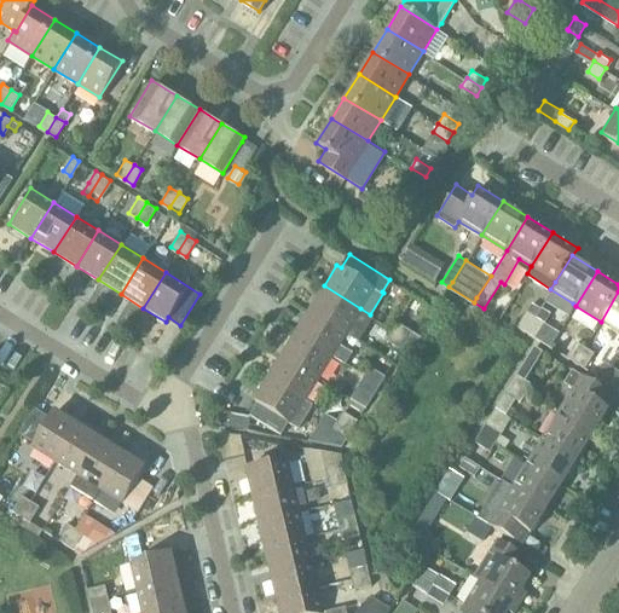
[(346,331),(360,308),(324,285),(310,308),(346,331)]
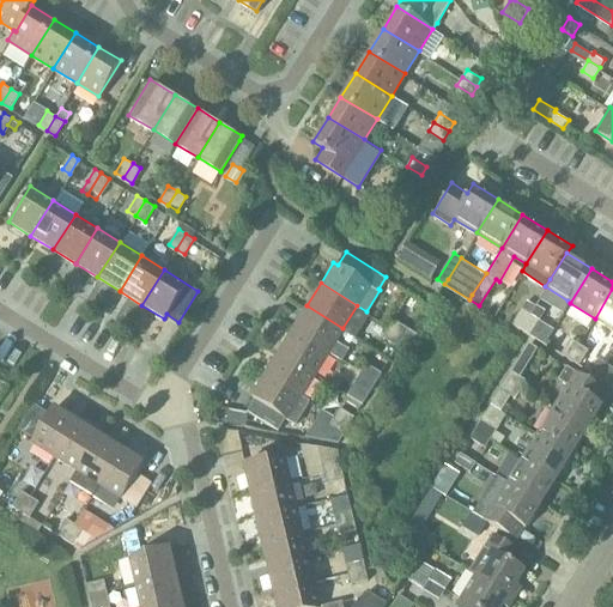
[(612,289),(595,319),(612,328),(612,344),(612,347),(612,289)]
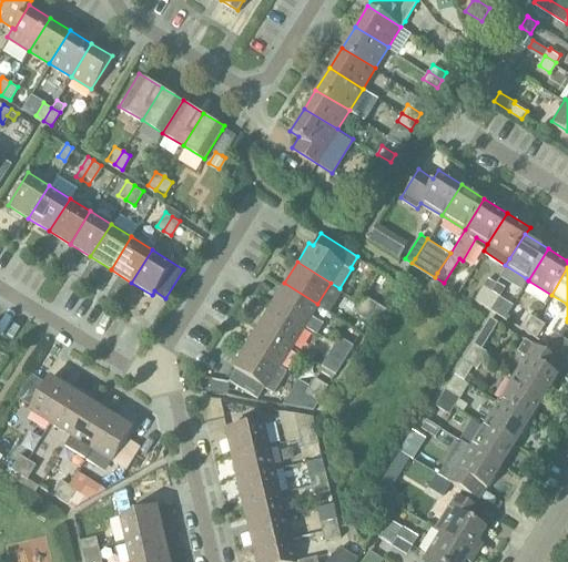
[(490,288),(492,288),(496,281),(489,276),(475,298),(482,302),(490,288)]
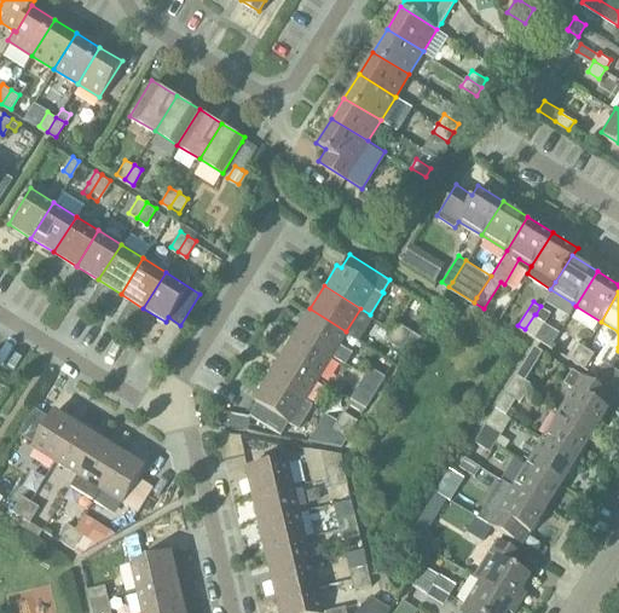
[(542,305),(541,306),(536,314),(534,314),(525,329),(534,335),(550,311),(542,305)]
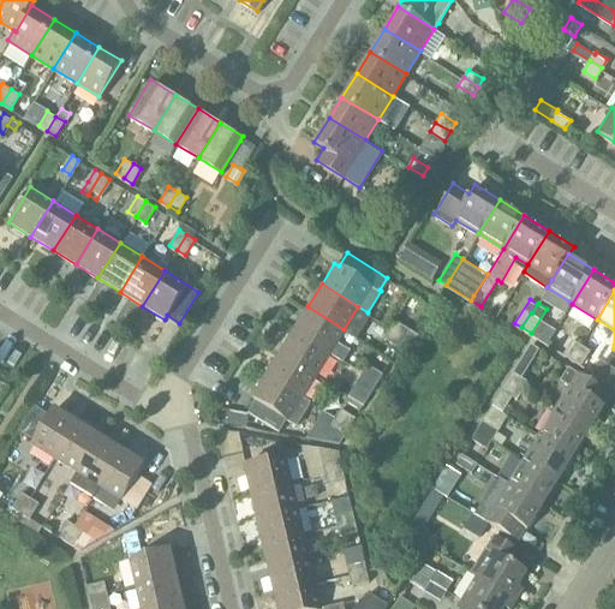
[(336,340),(344,329),(308,306),(294,328),(330,351),(342,358),(348,348),(336,340)]
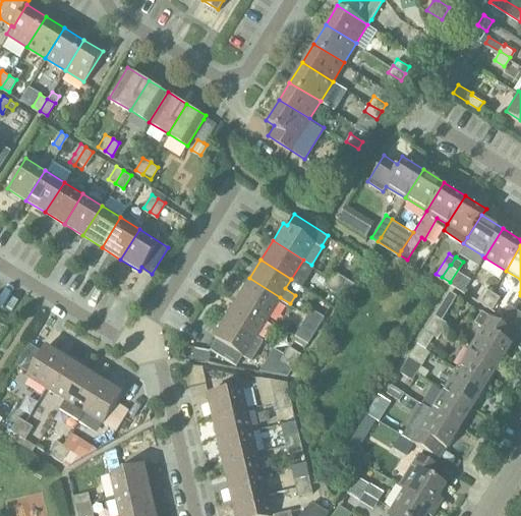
[(343,284),(348,278),(335,270),(331,277),(343,284)]
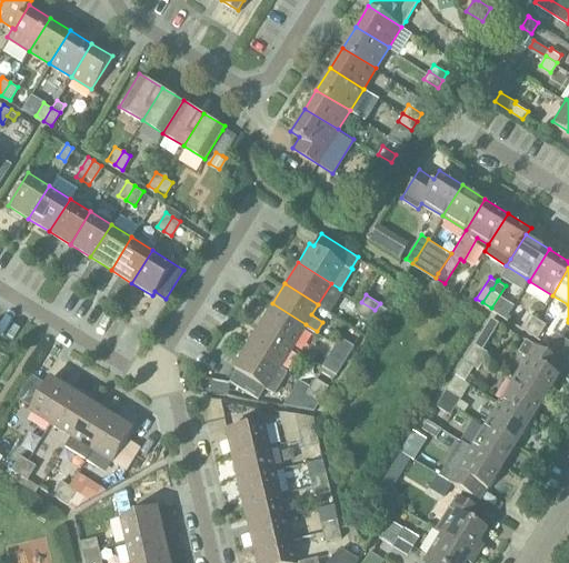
[(370,319),(375,310),(361,302),(356,310),(370,319)]
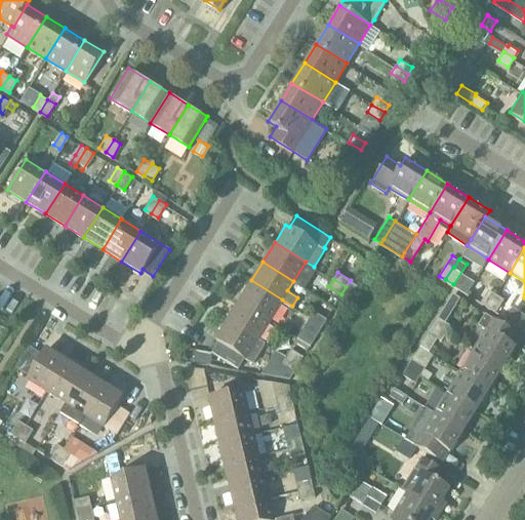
[(271,318),(282,300),(251,280),(239,298),(271,318)]
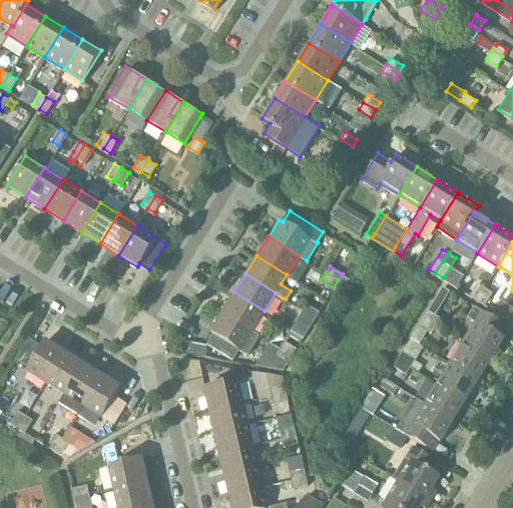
[(14,301),(23,286),(13,280),(4,295),(14,301)]
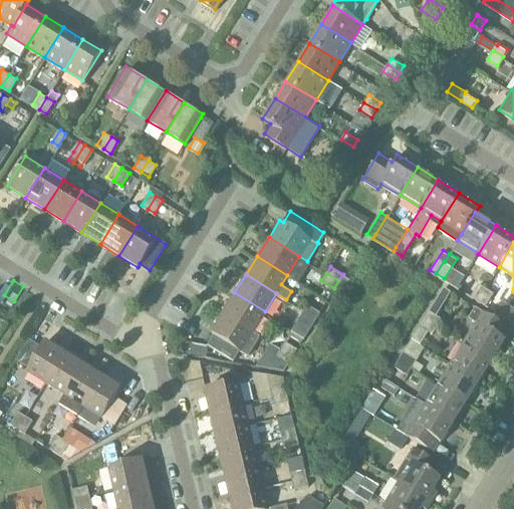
[(478,300),(486,287),(479,282),(471,295),(478,300)]
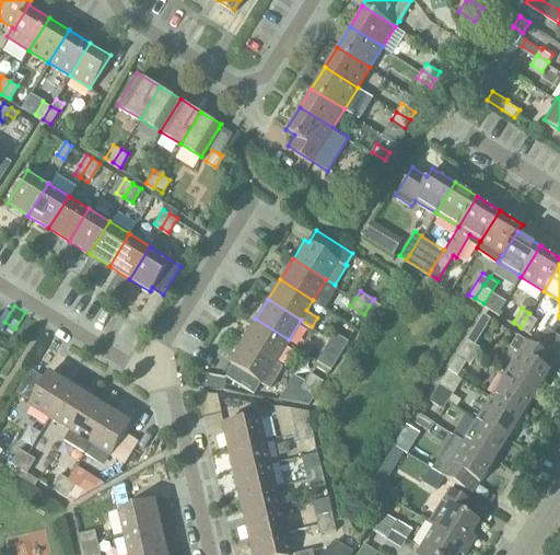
[(529,313),(521,327),(529,332),(538,319),(529,313)]
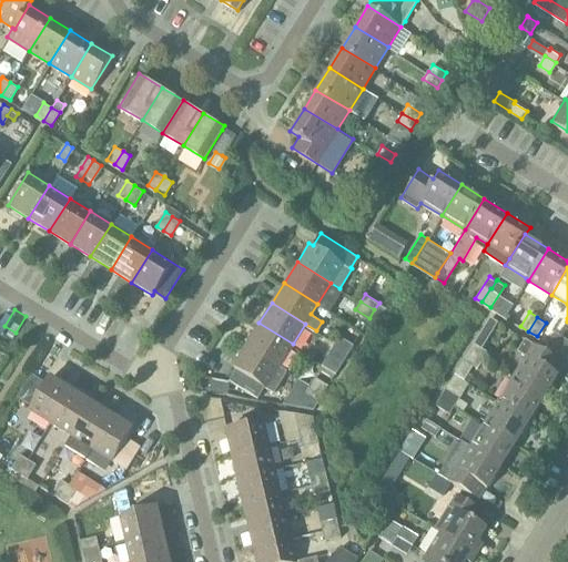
[(279,366),(293,344),(259,323),(245,345),(279,366)]
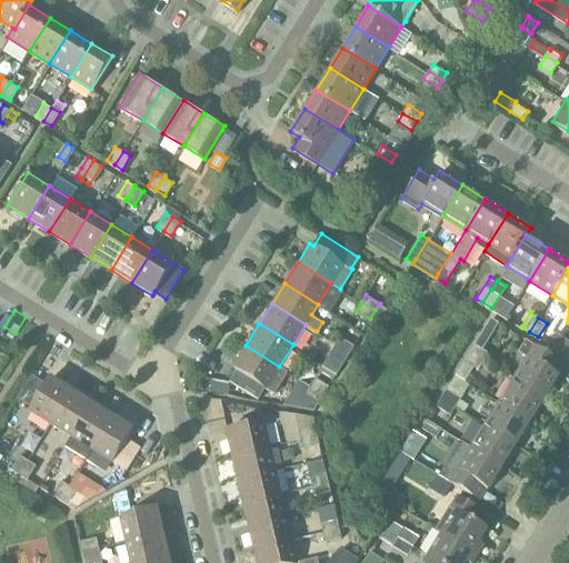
[(336,343),(349,351),(355,343),(340,335),(336,343)]
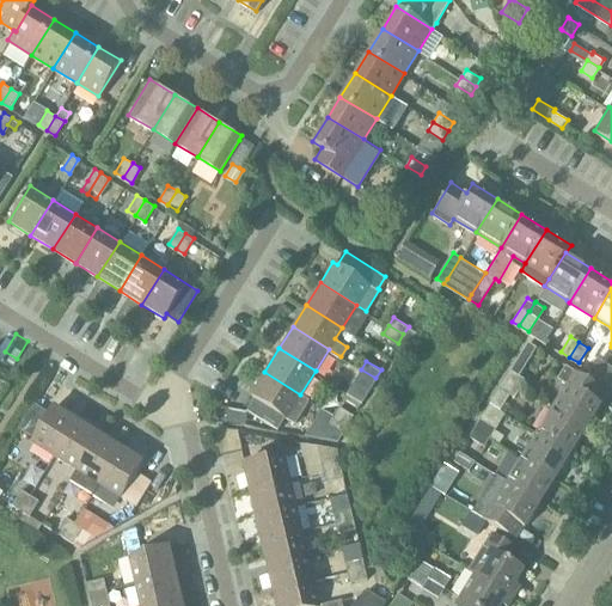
[(551,405),(586,427),(609,390),(565,363),(557,377),(565,381),(551,405)]
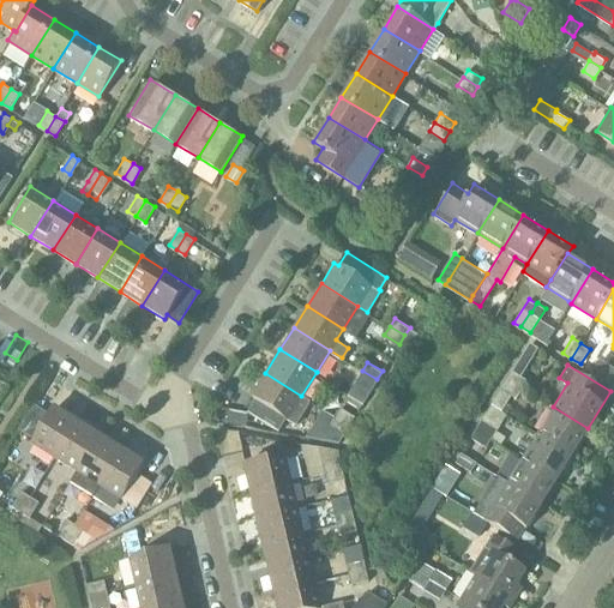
[(507,378),(523,387),(528,379),(513,369),(507,378)]
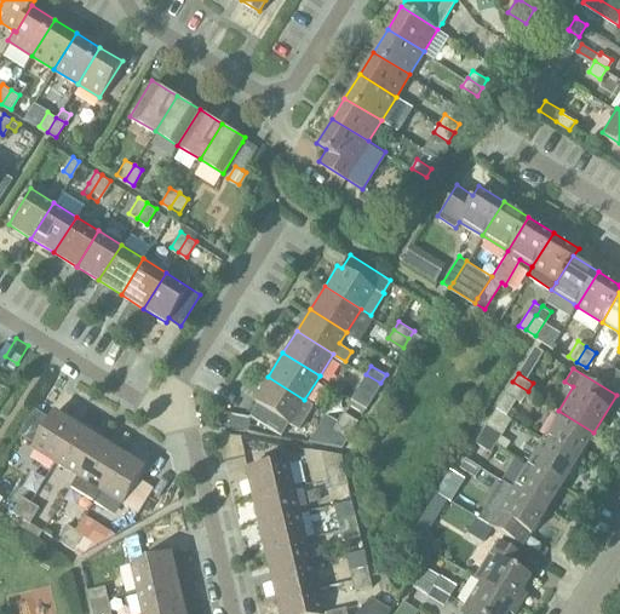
[(367,405),(380,383),(366,374),(352,396),(367,405)]
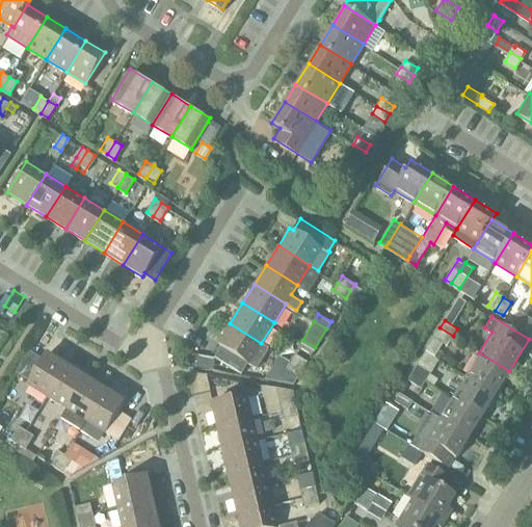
[(248,363),(261,343),(230,323),(217,343),(221,345),(215,356),(243,372),(248,363)]
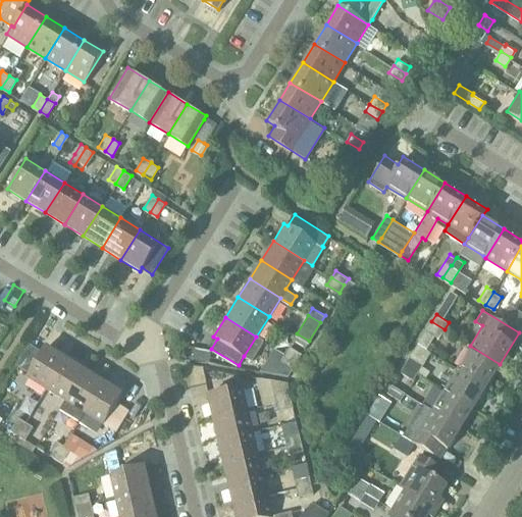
[(439,338),(445,329),(431,321),(422,337),(431,342),(435,334),(439,338)]
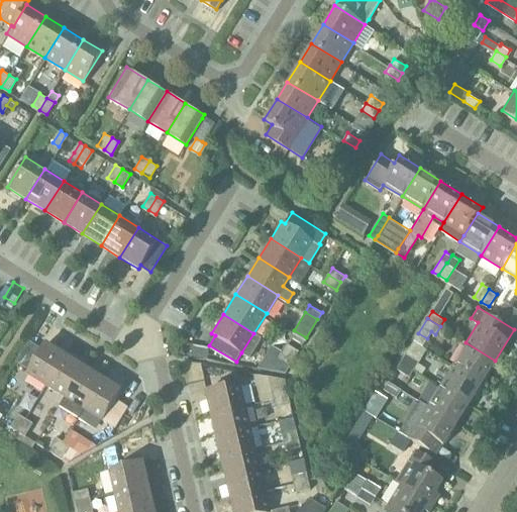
[(185,341),(183,353),(195,355),(197,343),(185,341)]
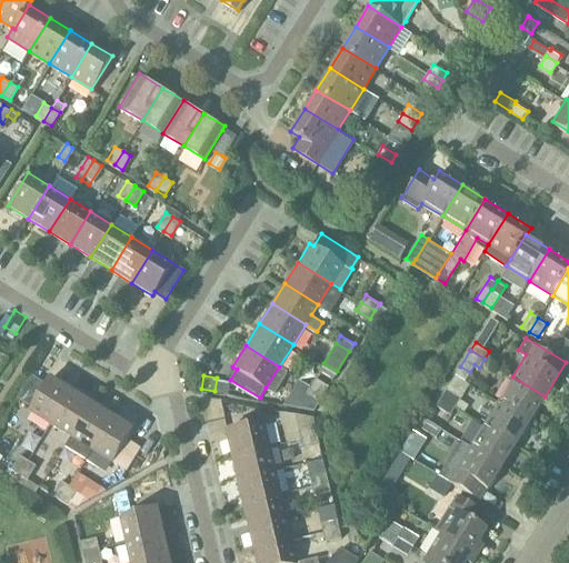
[(50,423),(70,390),(49,376),(29,410),(50,423)]
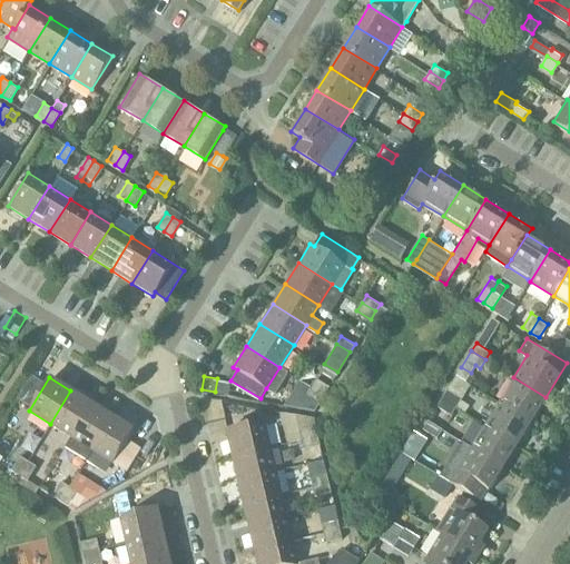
[(310,386),(323,395),(330,385),(315,377),(310,386)]
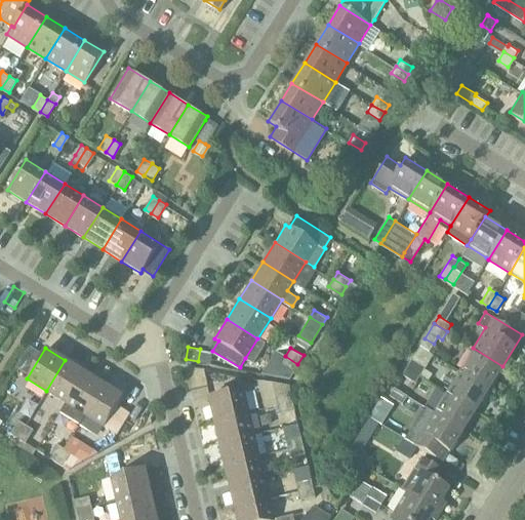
[(489,388),(502,366),(473,348),(459,369),(489,388)]
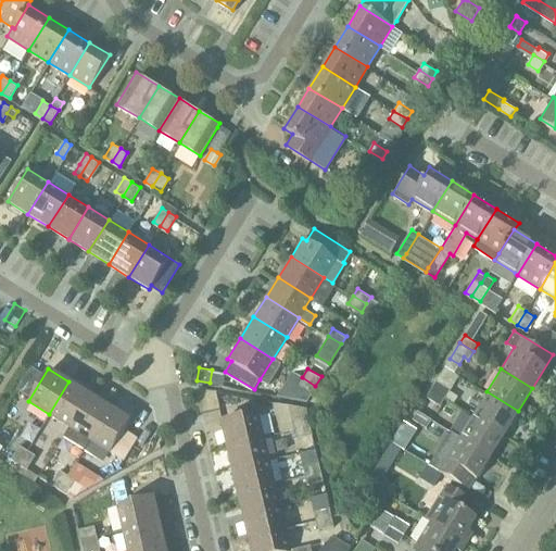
[(312,392),(315,386),(302,377),(298,384),(312,392)]
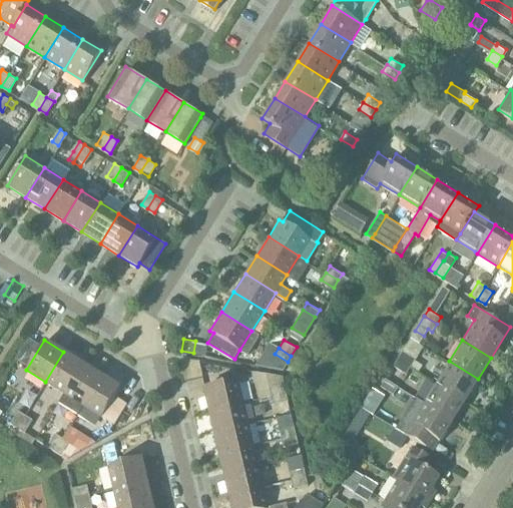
[(398,358),(411,366),(415,359),(403,351),(398,358)]
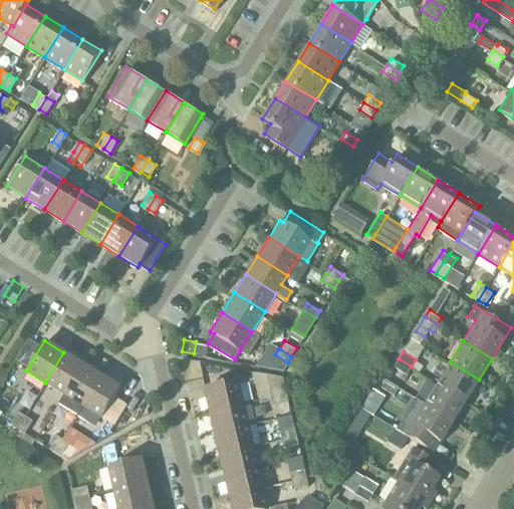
[(63,394),(81,363),(63,352),(45,383),(63,394)]
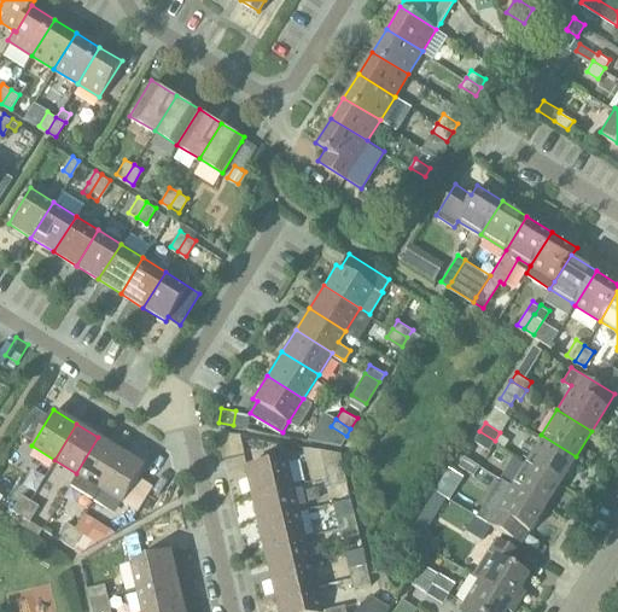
[(489,450),(495,441),(479,431),(473,441),(489,450)]
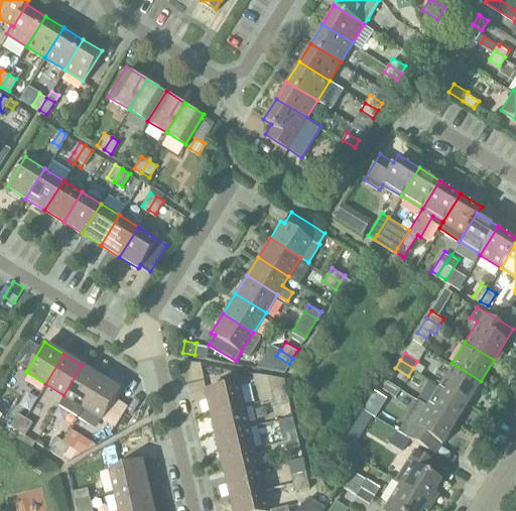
[(468,401),(481,381),(452,363),(438,383),(468,401)]
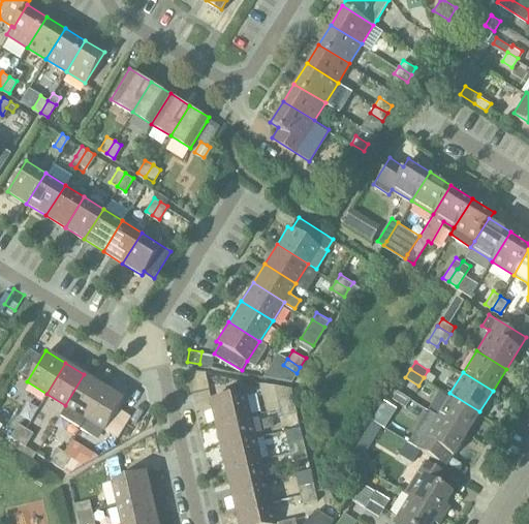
[(90,407),(93,403),(97,395),(103,386),(84,374),(65,405),(60,412),(80,425),(85,417),(90,407)]
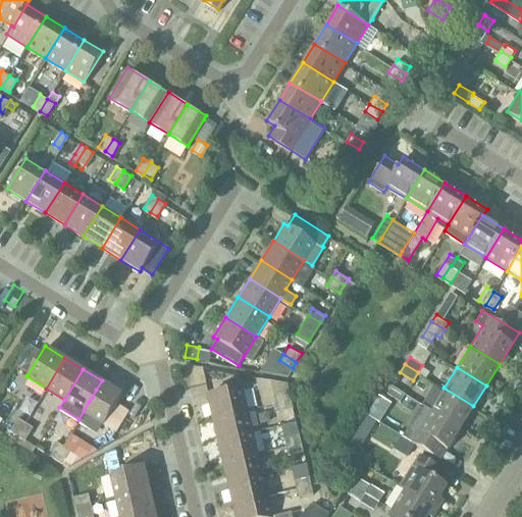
[(89,402),(84,411),(115,430),(127,409),(116,401),(121,392),(102,380),(96,390),(92,398),(89,402)]
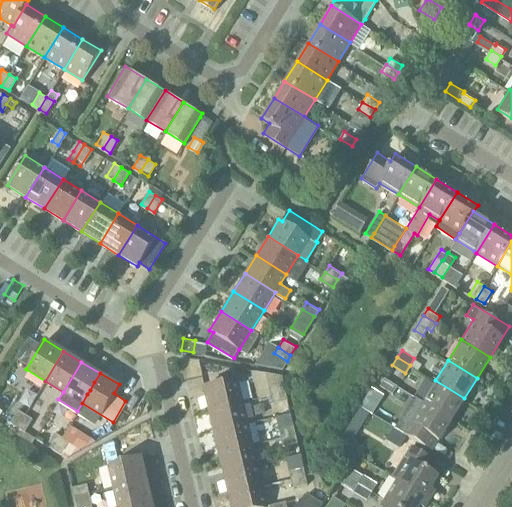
[(269,385),(283,381),(282,374),(267,378),(269,385)]
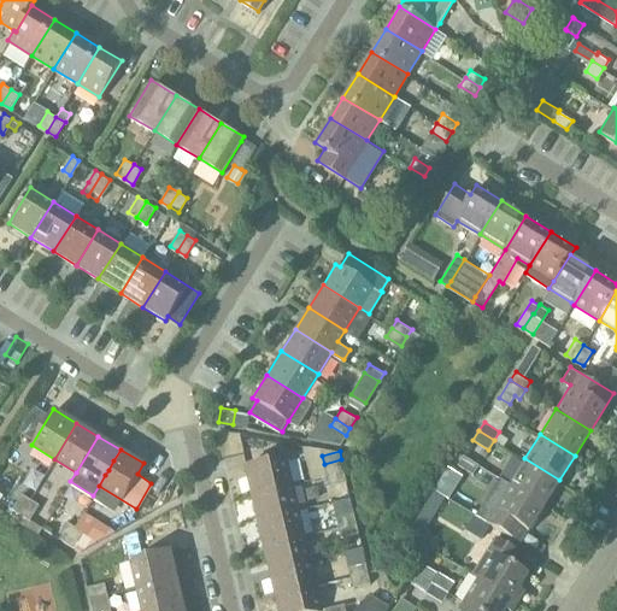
[(474,473),(479,464),(463,454),(458,463),(474,473)]
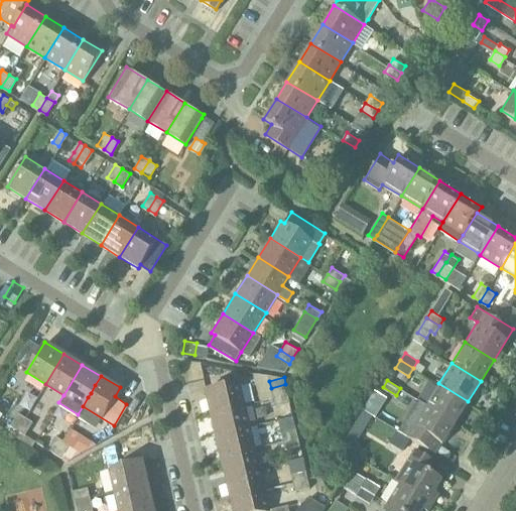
[(209,411),(243,403),(238,382),(204,390),(209,411)]
